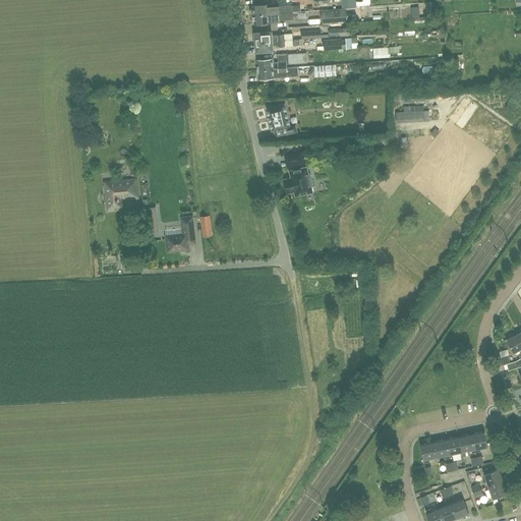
[(427,15),(436,14),(435,2),(426,2),(427,15)]
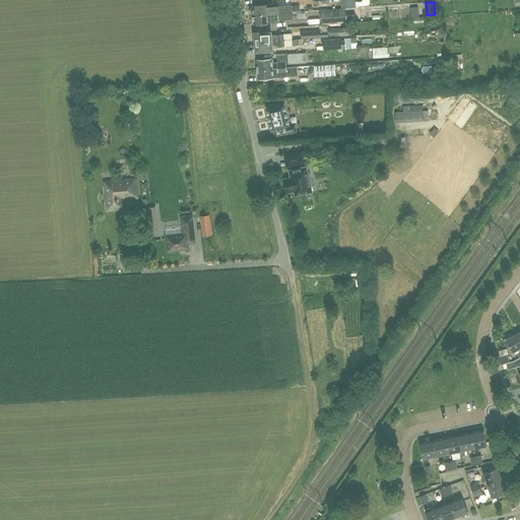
[(273,6),(273,4),(252,5),(253,14),(277,12),(291,11),(291,6),(291,5),(273,6)]
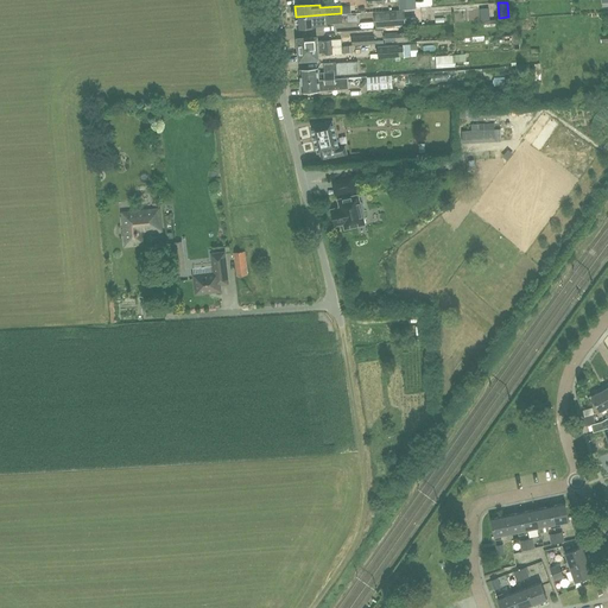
[(375,29),(406,26),(405,11),(374,12),(375,29)]
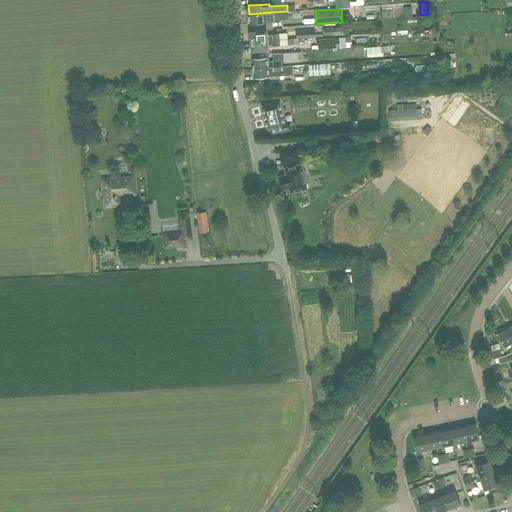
[(250,24),(266,22),(271,22),(274,19),(288,18),(287,11),(273,12),(249,14),(250,24)]
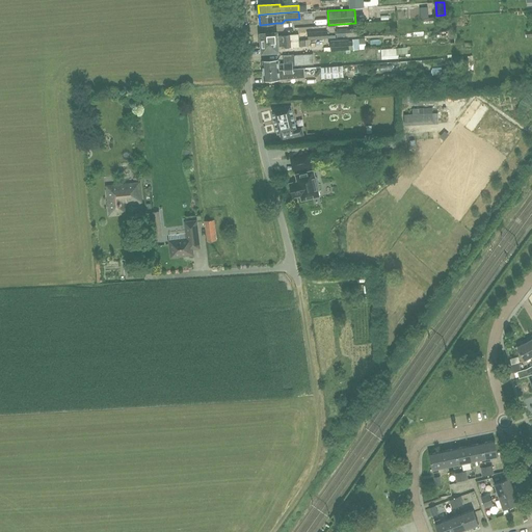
[(337,37),(347,36),(347,29),(337,29),(337,37)]
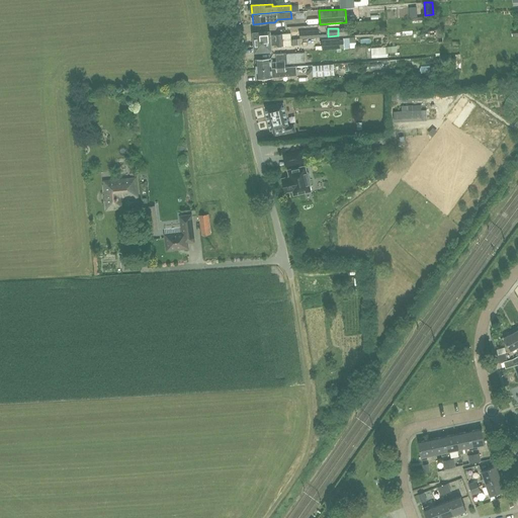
[(319,30),(304,31),(305,38),(320,37),(319,30)]
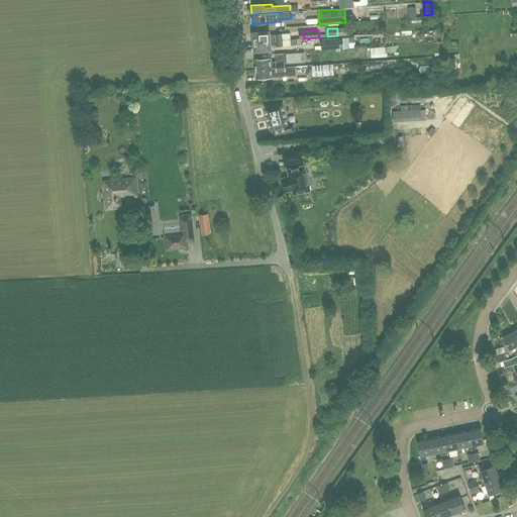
[(270,34),(270,31),(253,32),(254,41),(291,39),(290,33),(282,34),(282,33),(270,34)]
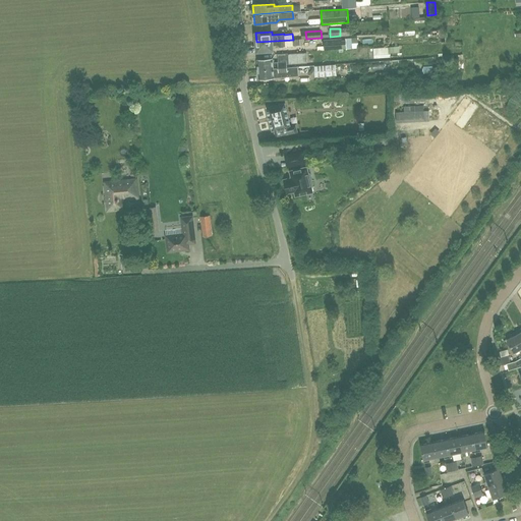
[(293,40),(256,42),(256,52),(273,50),(273,46),(279,45),(279,47),(285,46),(285,47),(293,46),(300,45),(300,39),(293,40)]
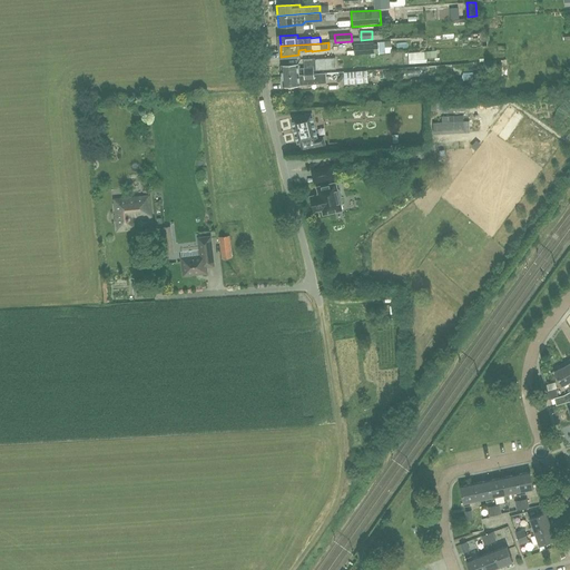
[(355,55),(374,53),(379,53),(379,43),(373,45),(373,43),(354,45),(355,55)]
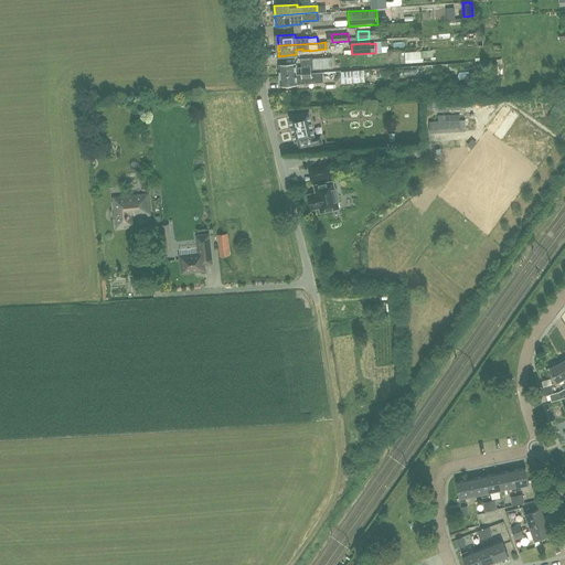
[(423,57),(423,51),(405,52),(405,64),(409,63),(424,62),(423,57)]
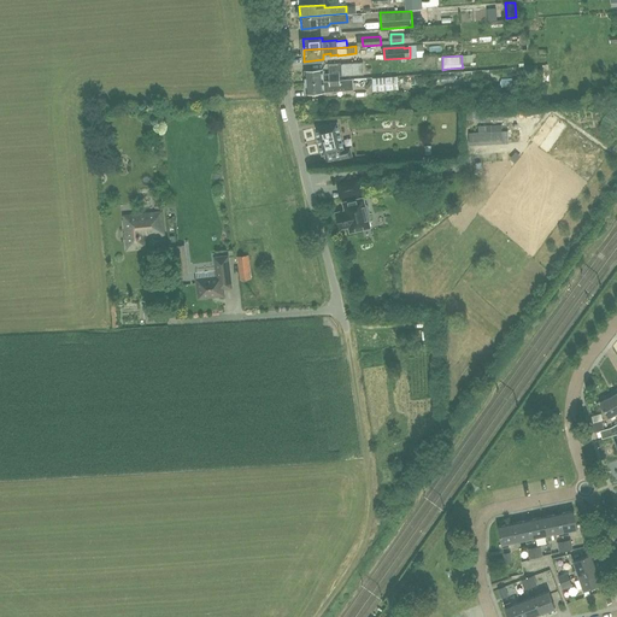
[(342,76),(364,75),(363,63),(341,64),(342,76)]
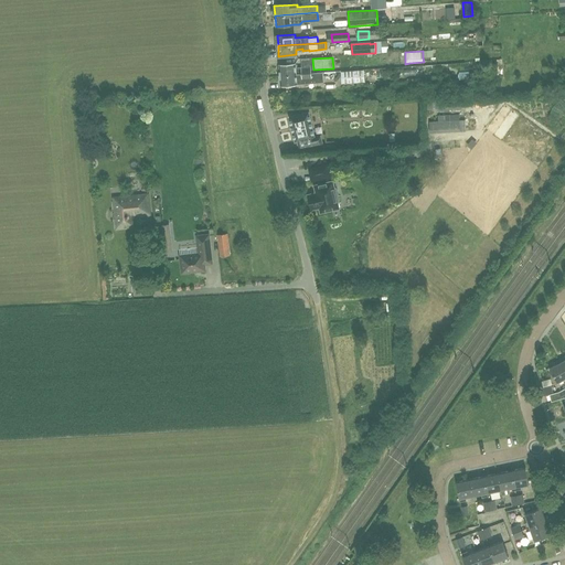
[(296,68),(296,64),(279,65),(280,75),(311,73),(310,67),(296,68)]
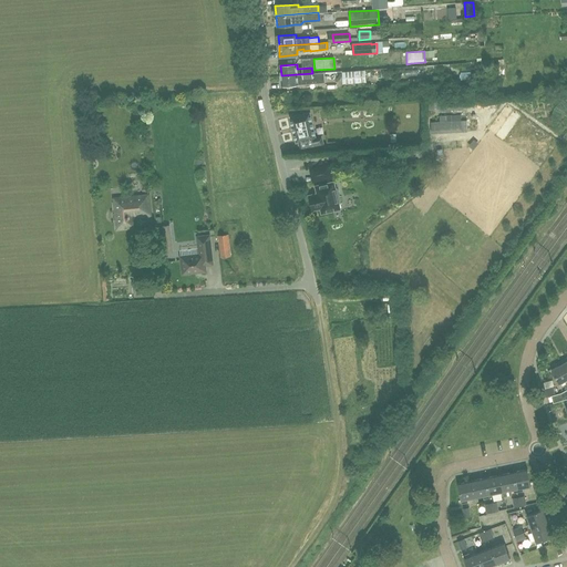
[(343,84),(367,82),(366,70),(342,72),(343,84)]
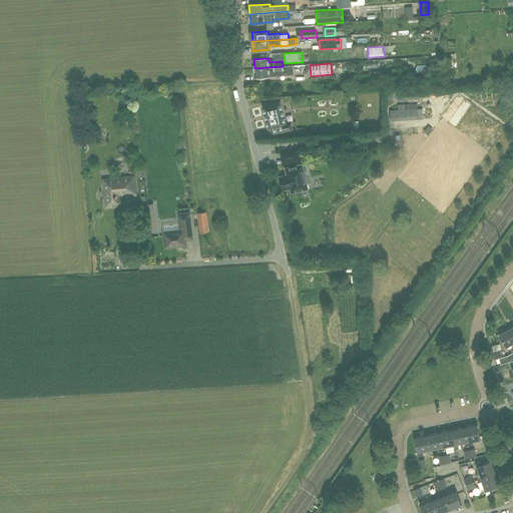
[(283,66),(254,68),(252,68),(252,75),(254,75),(254,77),(270,76),(284,75),(294,74),(294,66),(283,66)]
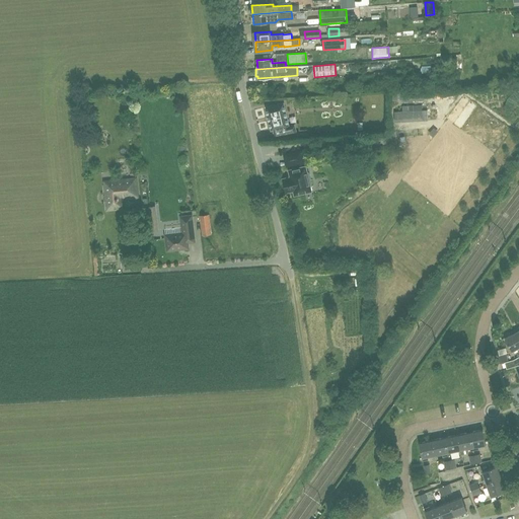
[(424,98),(424,91),(415,91),(414,92),(389,93),(389,99),(415,98),(424,98)]
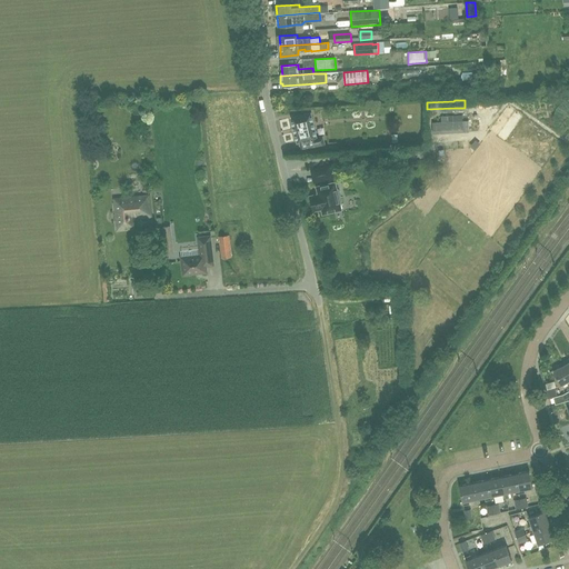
[(317,138),(311,113),(291,118),(297,143),(308,141),(310,149),(325,145),(322,137),(317,138)]
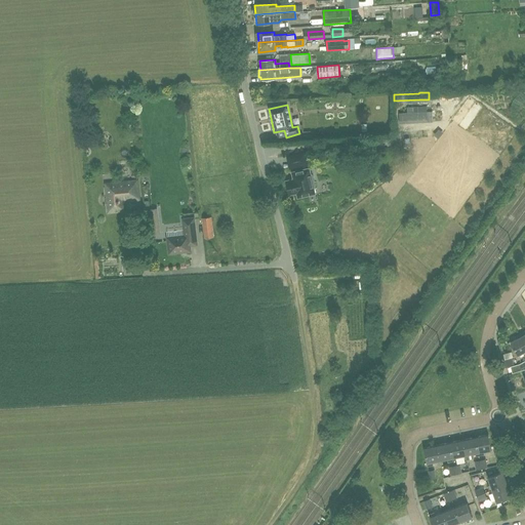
[(427,112),(427,107),(407,108),(407,113),(399,114),(400,124),(433,122),(432,112),(427,112)]
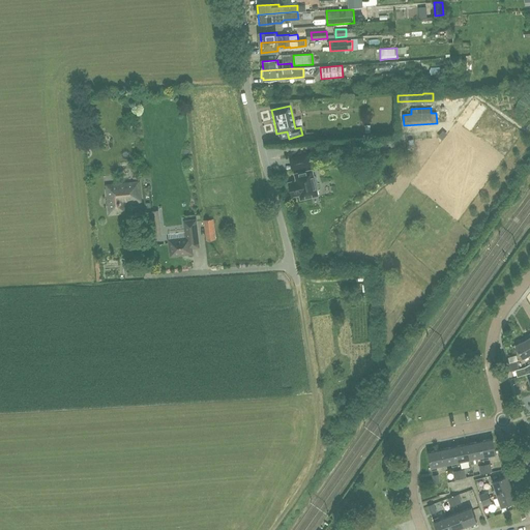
[(307,154),(301,155),(304,168),(311,166),(307,154)]
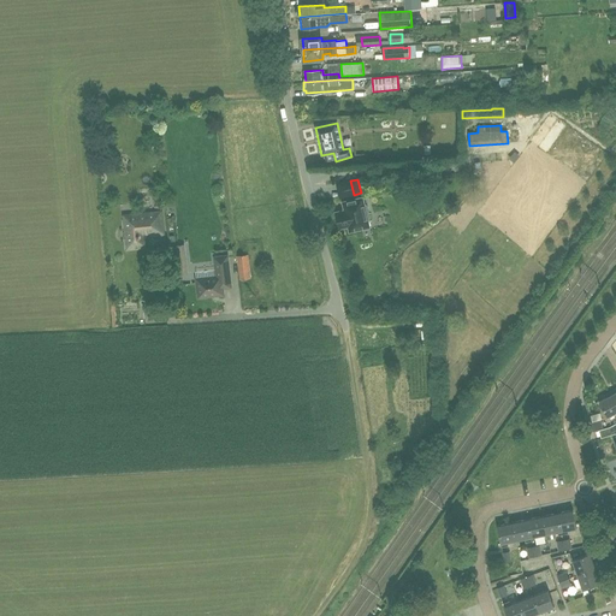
[(339,227),(349,226),(356,224),(357,230),(368,227),(367,221),(369,221),(366,206),(363,206),(362,199),(343,203),(345,211),(336,213),(339,227)]
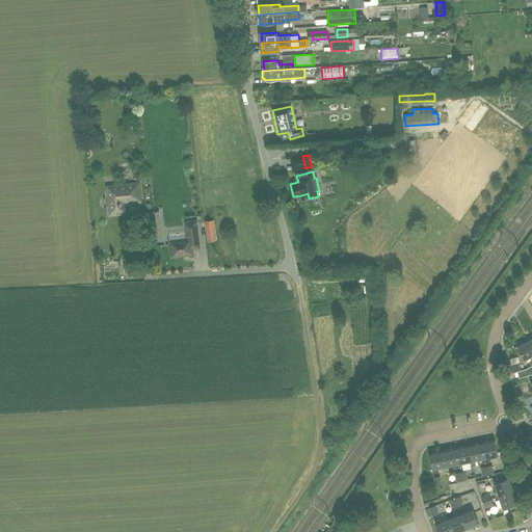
[(110,213),(126,211),(125,202),(141,201),(139,183),(121,184),(122,187),(108,188),(110,213)]
